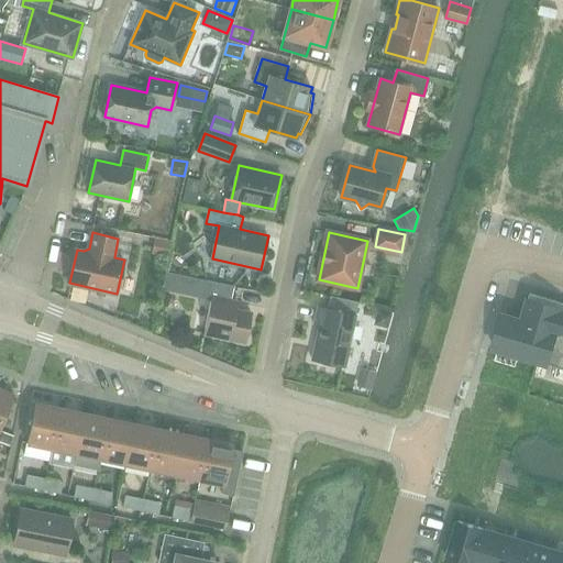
[(166,271),(162,289),(211,300),(205,333),(246,342),(252,313),(236,310),(239,302),(231,301),(234,286),(207,279),(166,271)]
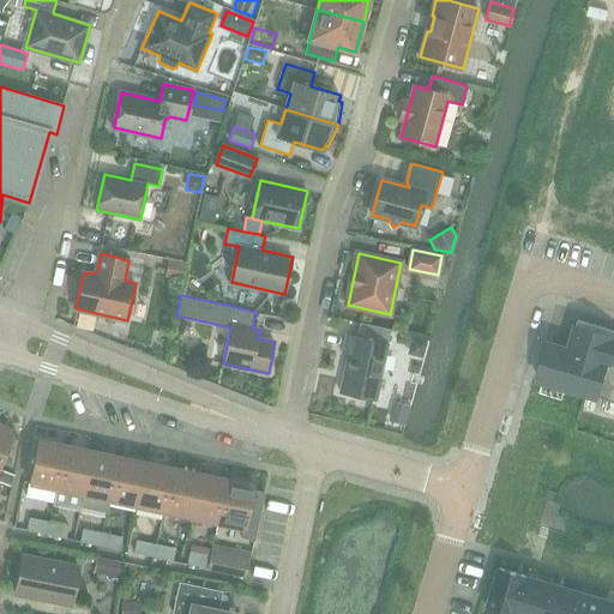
[(549,347),(540,384),(597,401),(597,398),(609,402),(606,411),(613,414),(613,338),(613,333),(613,329),(578,319),(573,341),(570,353),(549,347)]
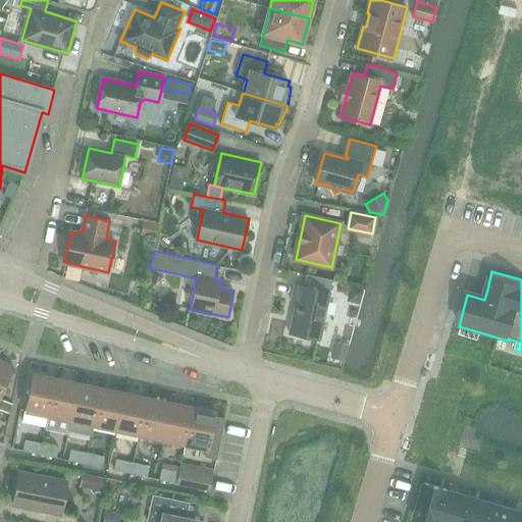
[(297,301),(290,333),(320,340),(330,292),(332,280),(306,275),(305,286),(295,284),(292,300),(297,301)]
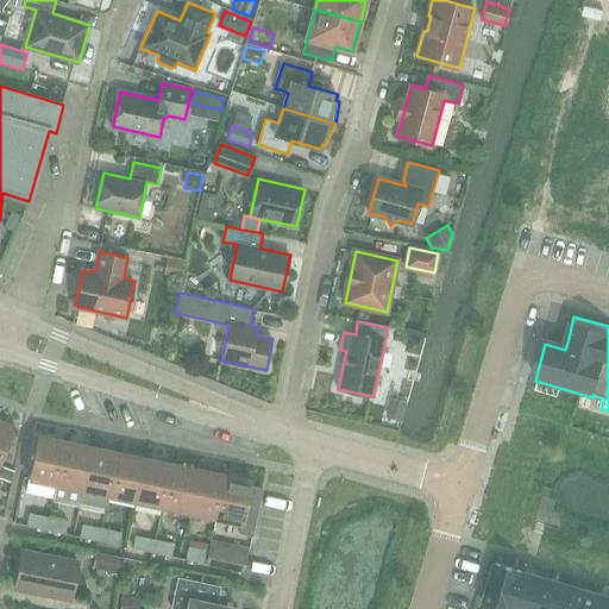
[(154,327),(149,350),(164,353),(169,331),(154,327)]
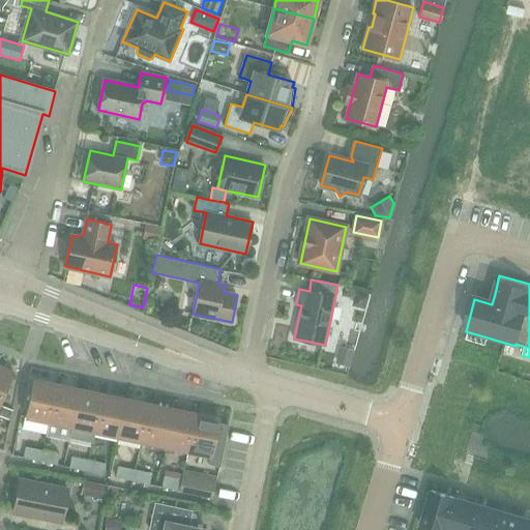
[(355,294),(352,305),(363,308),(367,297),(355,294)]
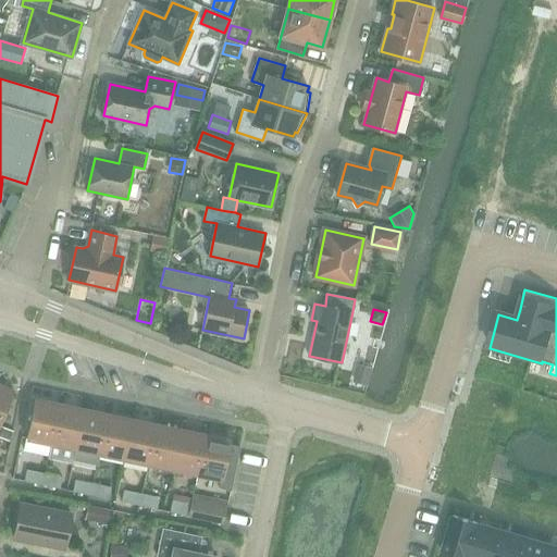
[(0,384),(0,426),(14,391),(0,384)]
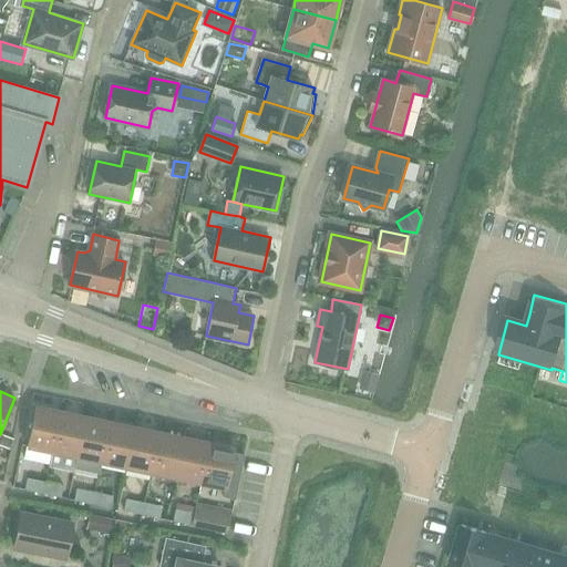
[(27,445),(53,451),(61,412),(35,406),(27,445)]
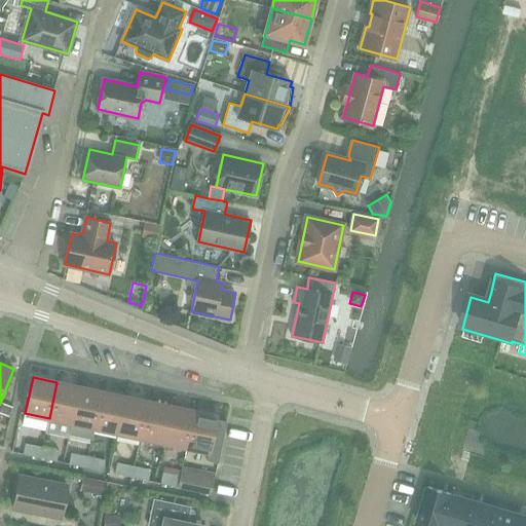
[(57,382),(49,418),(72,423),(79,387),(57,382)]
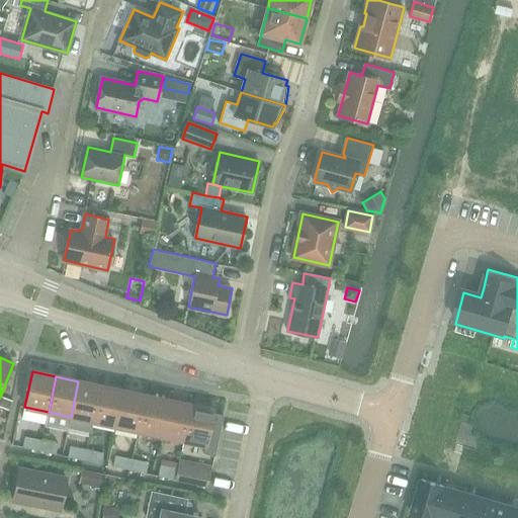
[(71,417),(93,422),(101,385),(78,381),(71,417)]
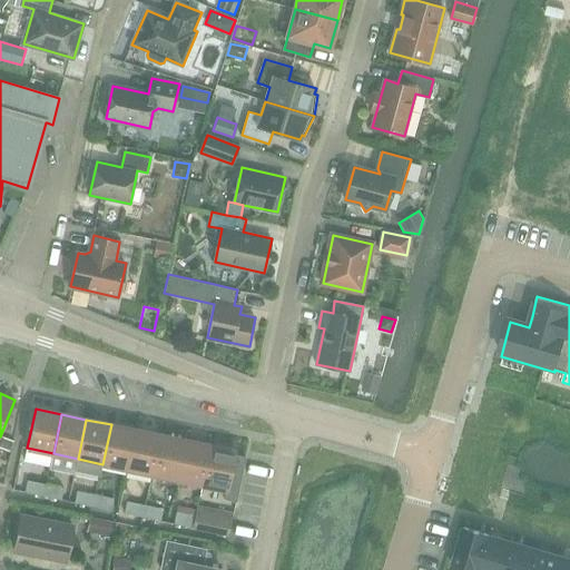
[(111,424),(102,464),(127,469),(136,430),(111,424)]
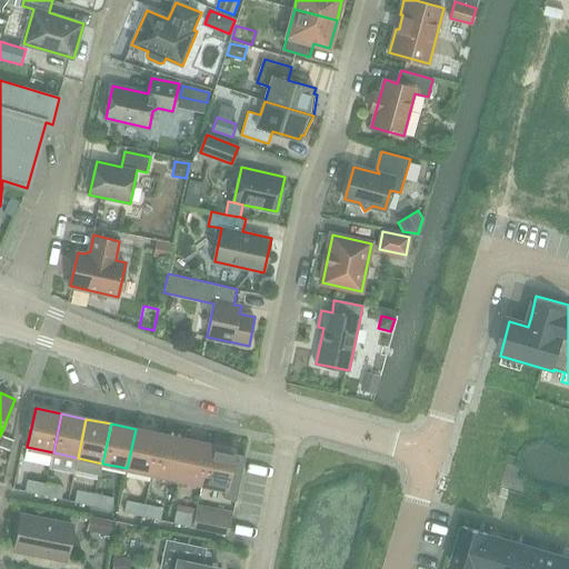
[(136,429),(127,468),(152,473),(160,435),(136,429)]
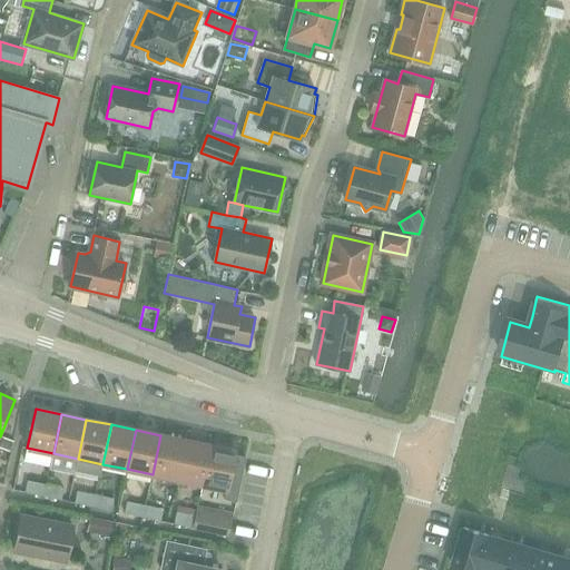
[(160,435),(153,474),(177,480),(185,440),(160,435)]
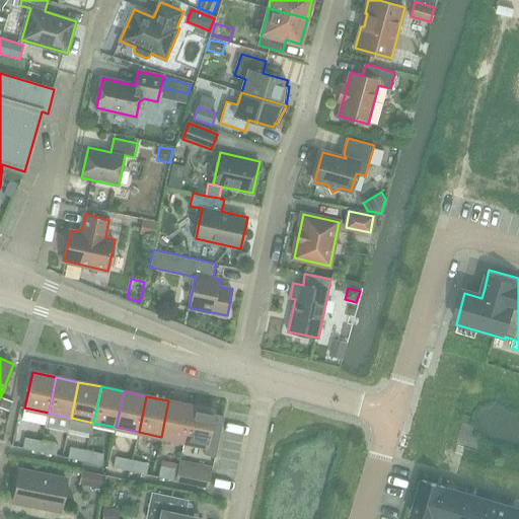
[(0,397),(0,406),(8,411),(12,402),(0,397)]
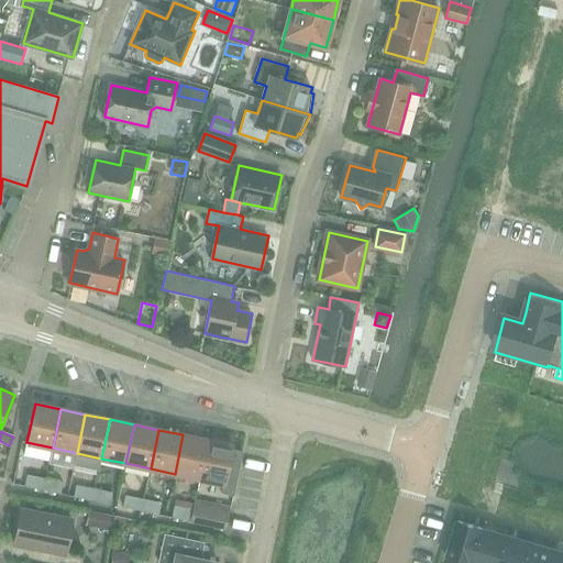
[(183,434),(175,474),(199,478),(208,440),(183,434)]
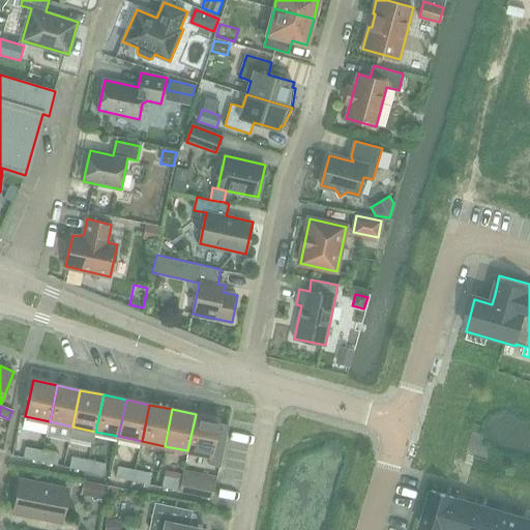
[(196,414),(187,450),(210,455),(208,464),(221,467),(224,448),(229,425),(218,423),(219,419),(196,414)]
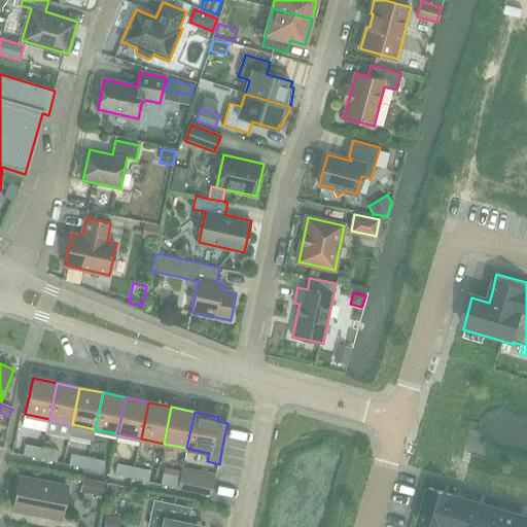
[(25,445),(23,456),(57,463),(60,452),(25,445)]
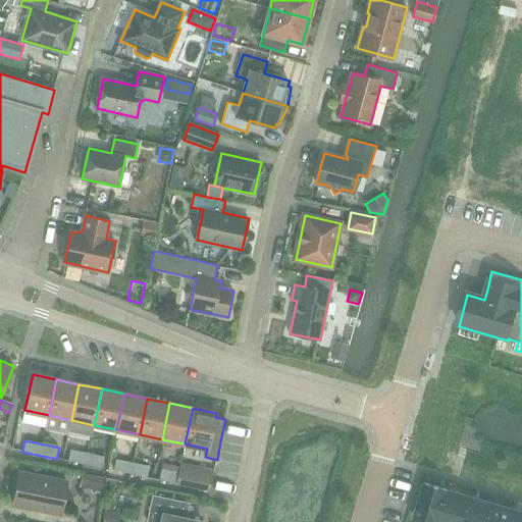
[(70,450),(68,461),(102,468),(104,457),(70,450)]
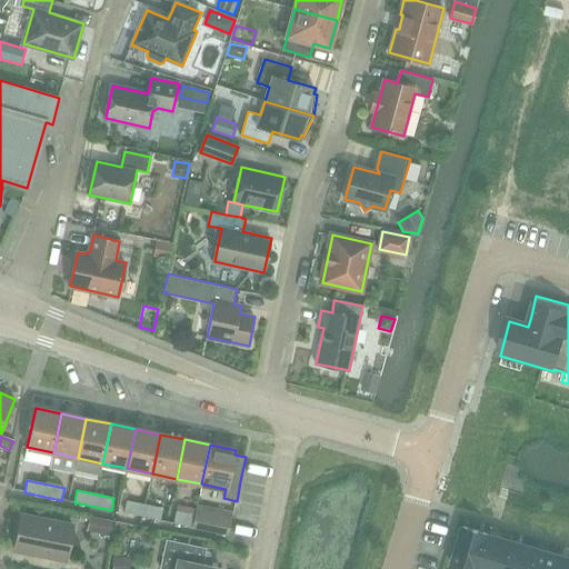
[(126,501),(123,512),(160,520),(163,508),(126,501)]
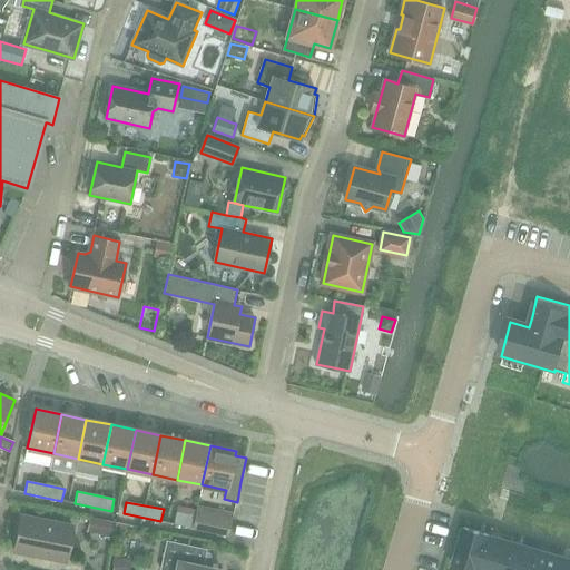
[(176,507),(174,524),(192,527),(195,510),(176,507)]
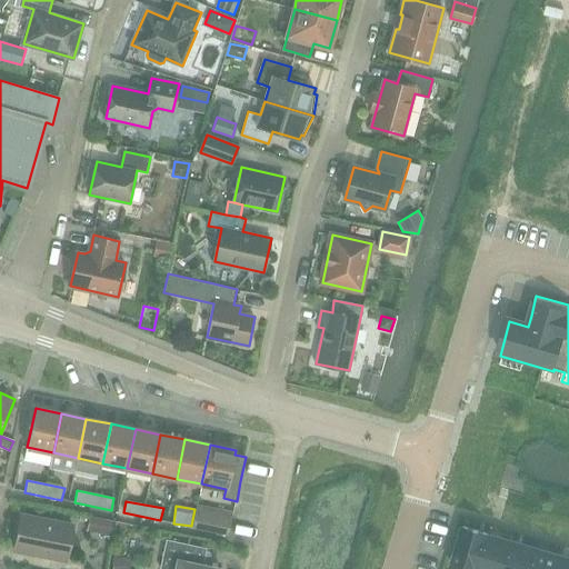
[(197,506),(192,527),(228,535),(233,512),(197,506)]
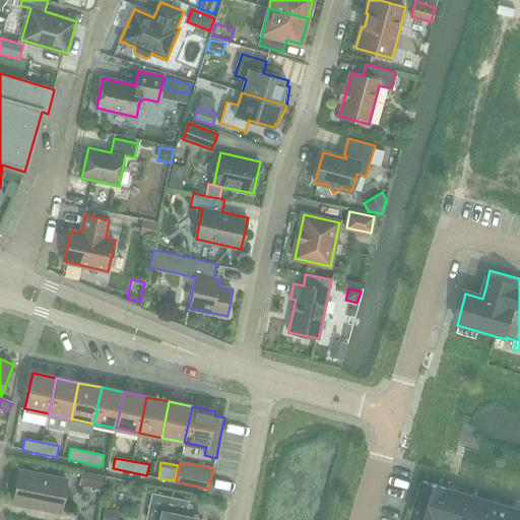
[(13,503),(61,513),(68,479),(19,470),(13,503)]
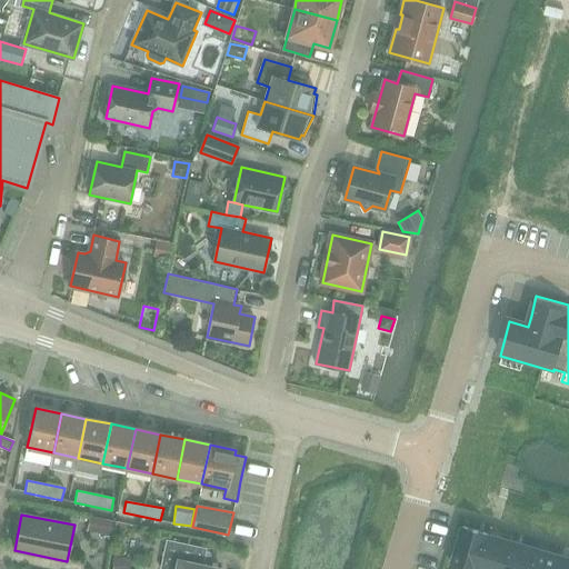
[(90,517),(87,531),(113,536),(116,521),(90,517)]
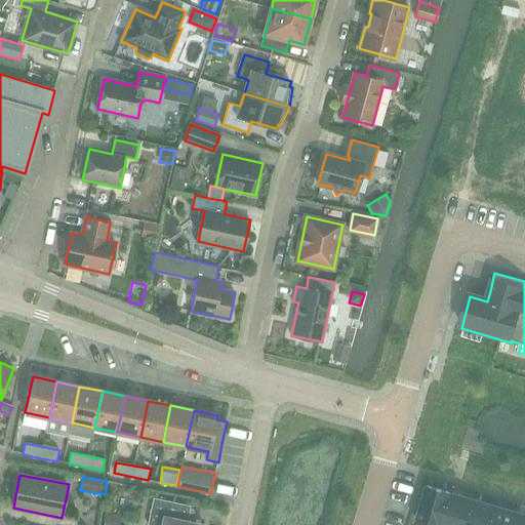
[(428,486),(417,521),(430,524),(440,524),(450,493),(444,491),(428,486)]
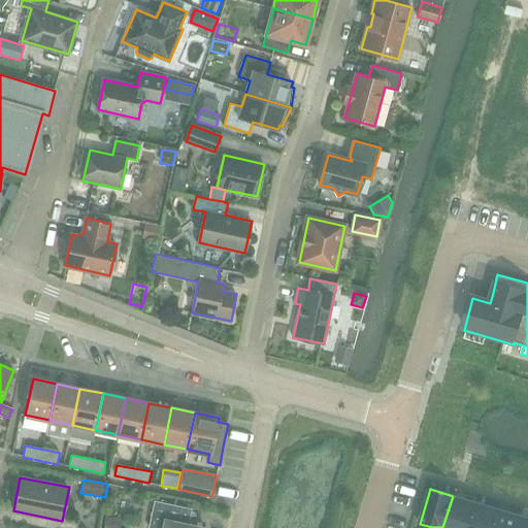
[(453,496),(442,527),(467,527),(475,502),(458,497),(453,496)]
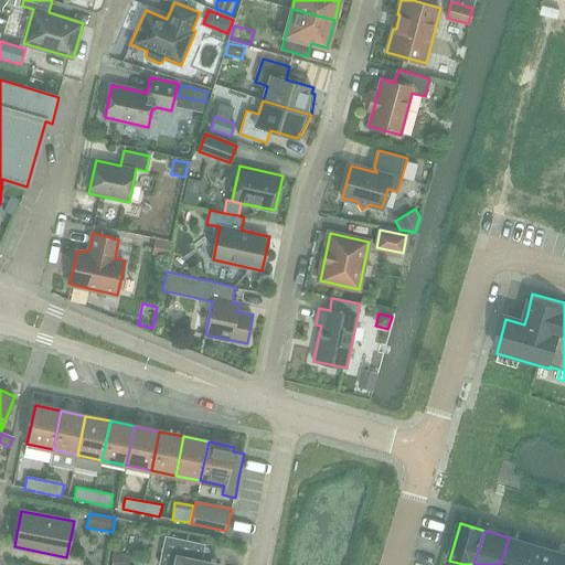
[(161,564),(220,564),(189,558),(192,542),(166,535),(160,564),(161,564)]
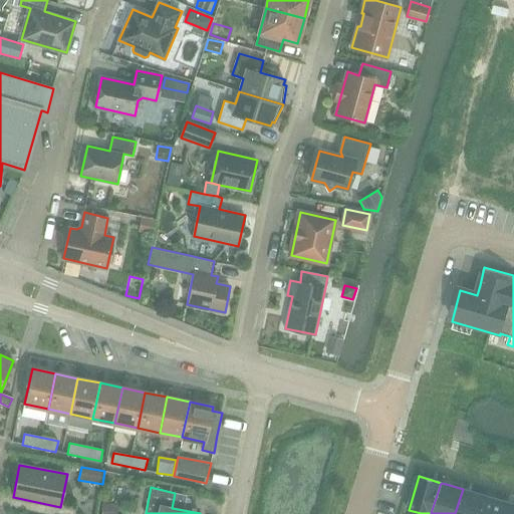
[(463,489),(455,513),(479,513),(485,496),(470,491),(463,489)]
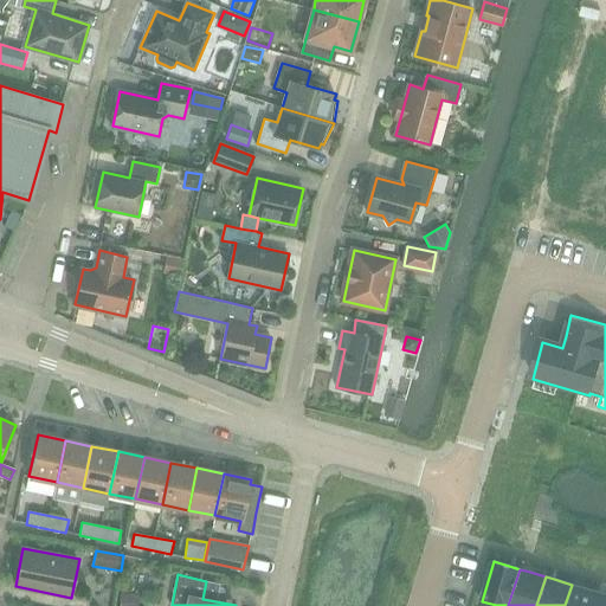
[(572,585),(565,605),(593,605),(598,592),(579,587),(572,585)]
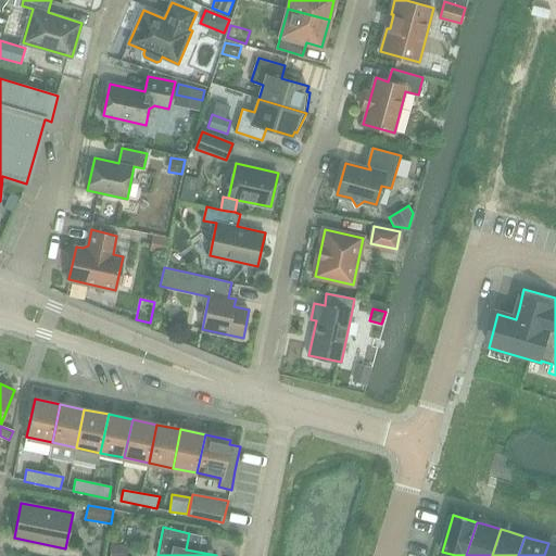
[(548,543),(544,555),(555,555),(555,545),(548,543)]
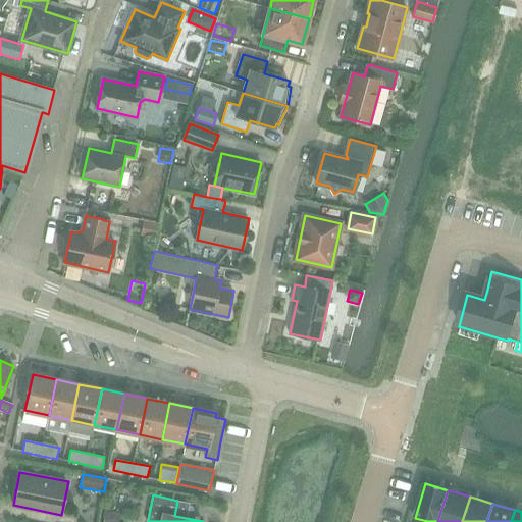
[(118,521),(119,511),(103,511),(103,521),(118,521)]
